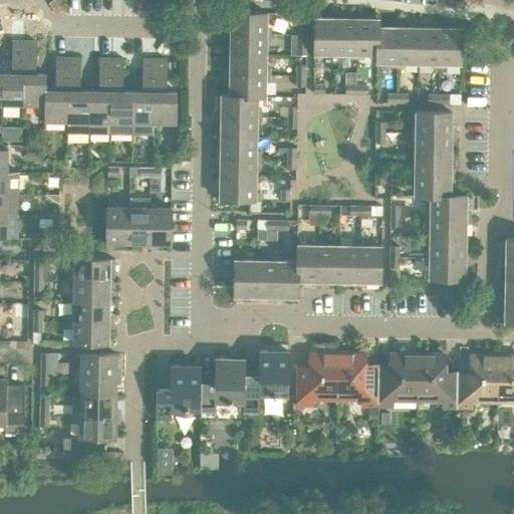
[(231,31),(267,32),(268,11),(231,10),(231,31)]
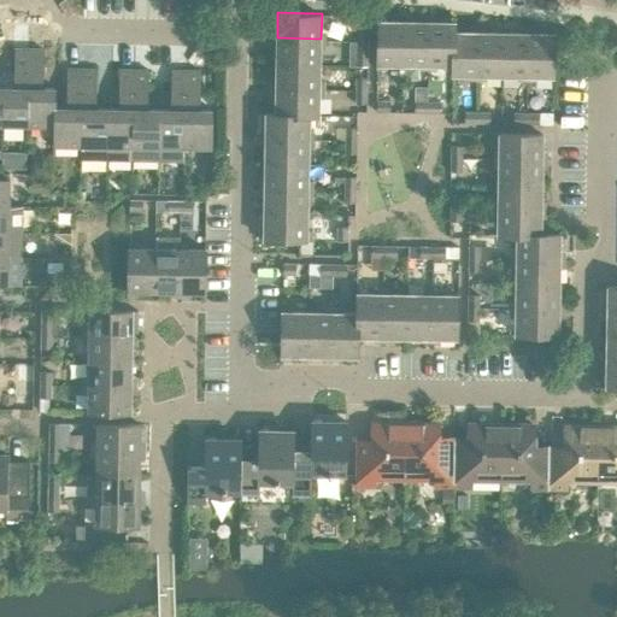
[(404,64),(404,21),(378,19),(378,64),(404,64)]
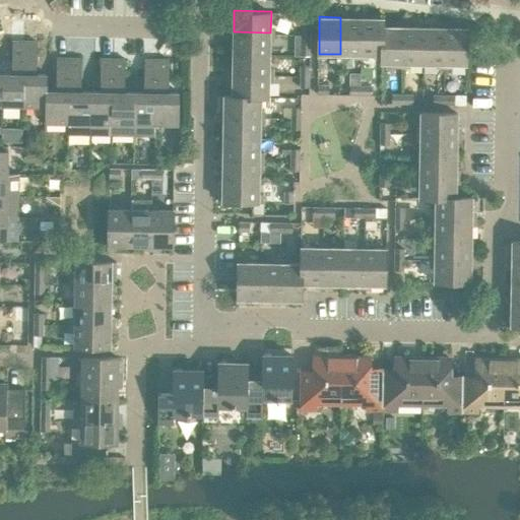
[(361,55),(362,17),(340,17),(340,54),(361,55)]
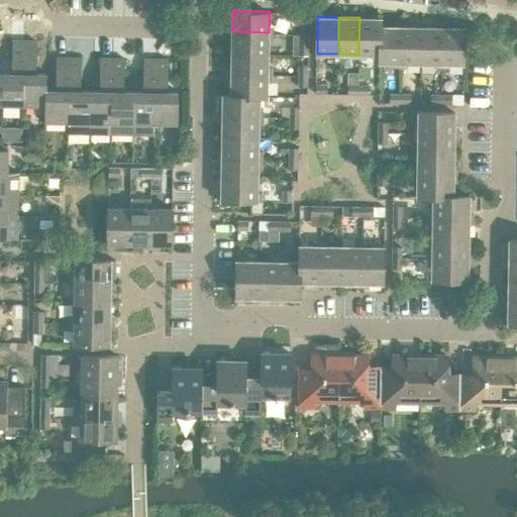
[(380,55),(380,17),(359,17),(358,55),(380,55)]
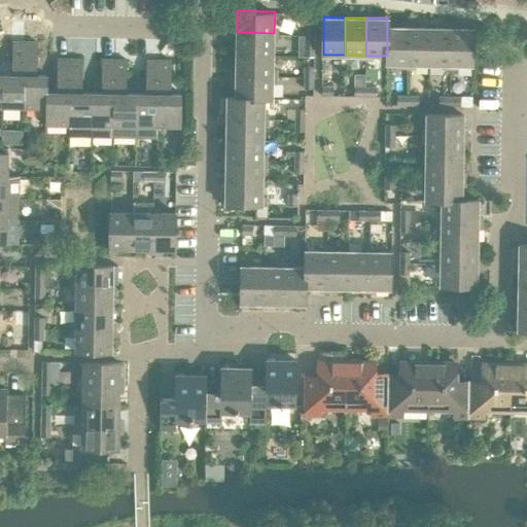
[(409,65),(410,27),(389,27),(389,18),(387,18),(387,56),(387,64),(409,65)]
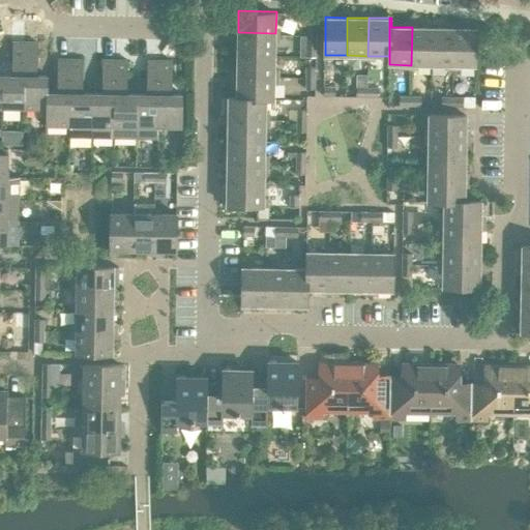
[(306,35),(317,35),(317,24),(306,24),(306,35)]
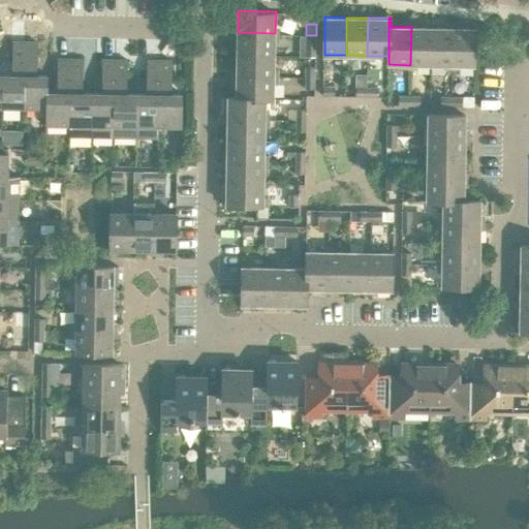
[(432,65),(432,28),(411,27),(410,65),(432,65)]
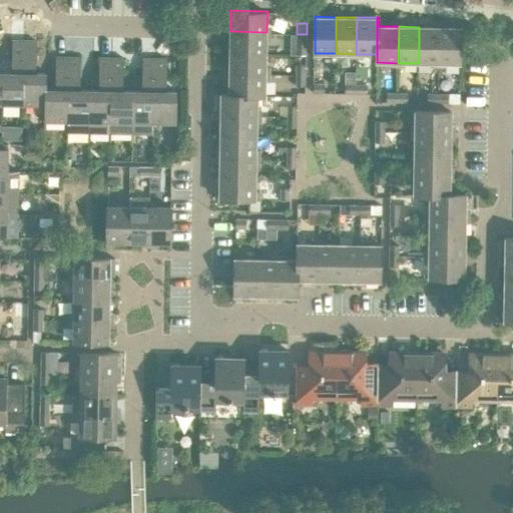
[(440,63),(440,27),(419,27),(419,63),(440,63)]
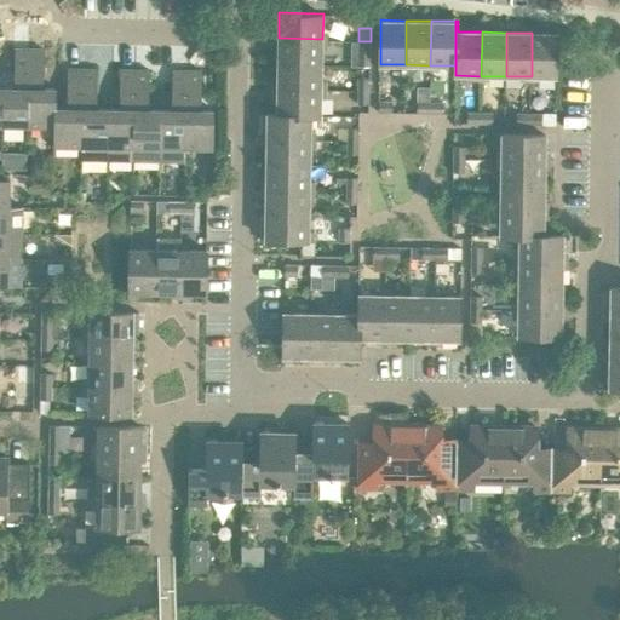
[(532,33),(532,76),(557,78),(557,33),(532,33)]
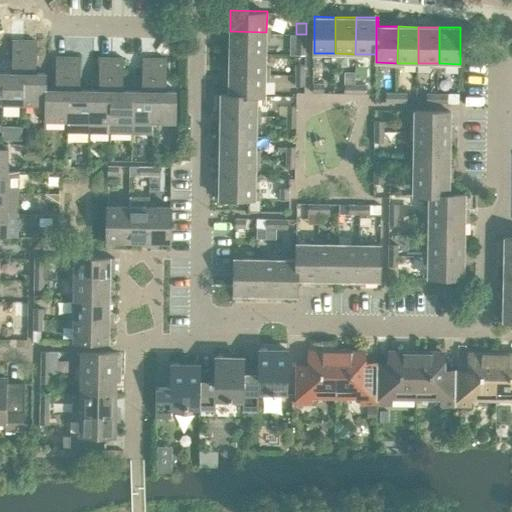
[(230,31),(230,52),(266,53),(266,41),(270,41),(270,32),(266,32),(230,31)]
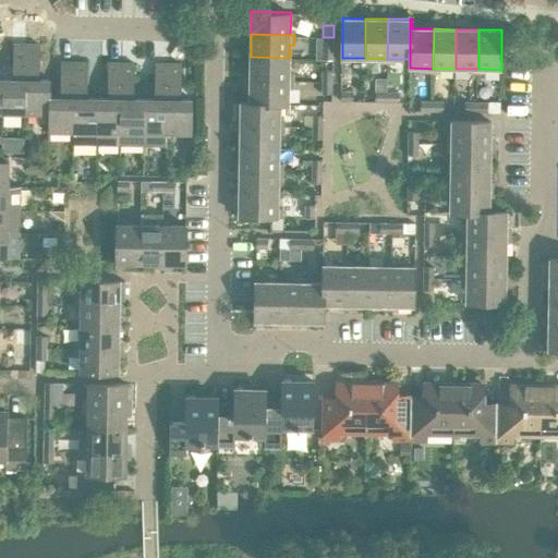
[(332,48),(334,37),(323,37),(323,48),(332,48)]
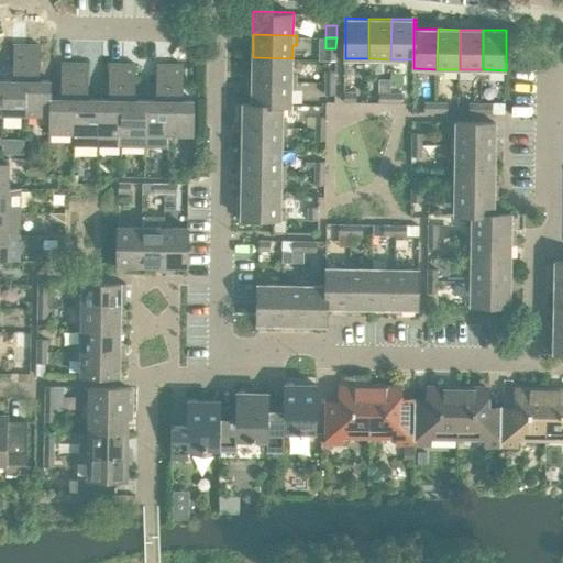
[(24,114),(25,44),(13,44),(12,79),(1,78),(1,114),(24,114)]
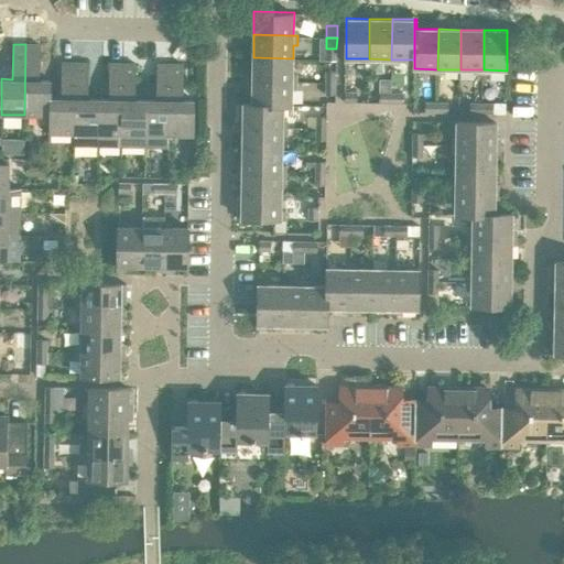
[(50,97),(51,97),(51,79),(40,79),(40,44),(25,44),(24,115),(49,116),(50,97)]
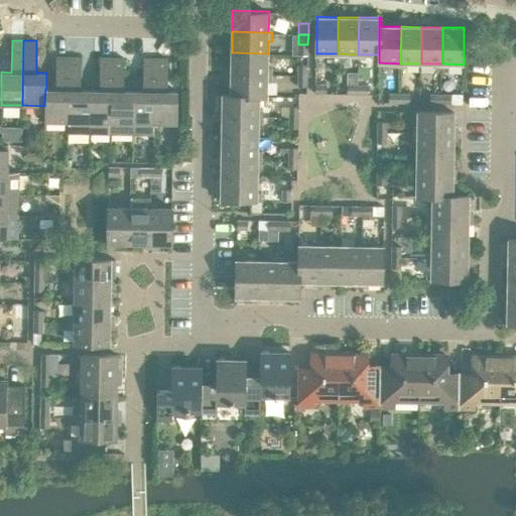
[(232,52),(231,74),(268,74),(271,74),(272,69),(268,69),(268,53),(232,52)]
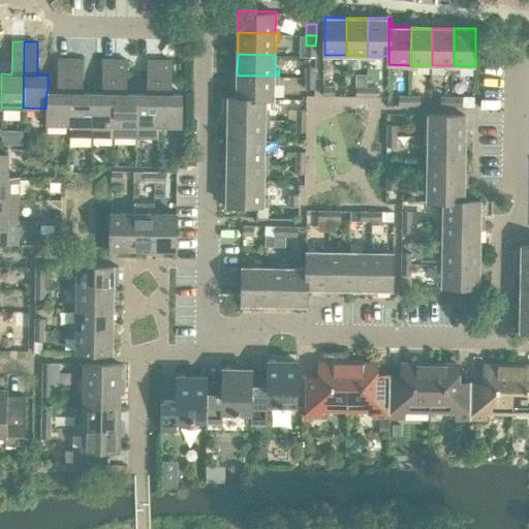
[(68,126),(69,58),(58,58),(57,91),(48,91),(47,91),(45,109),(45,125),(68,126)]
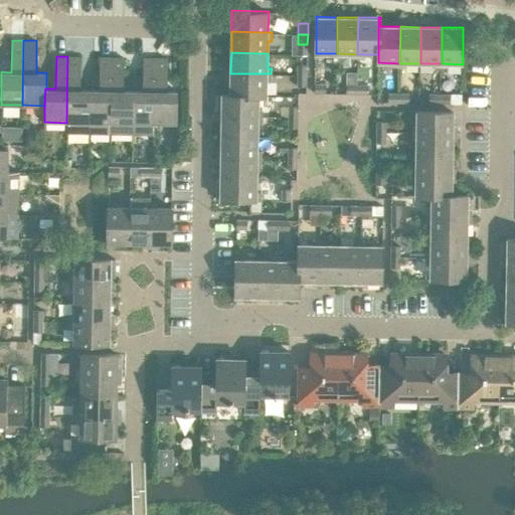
[(89,134),(89,89),(80,89),(81,56),(67,56),(66,123),(67,123),(67,134),(89,134)]
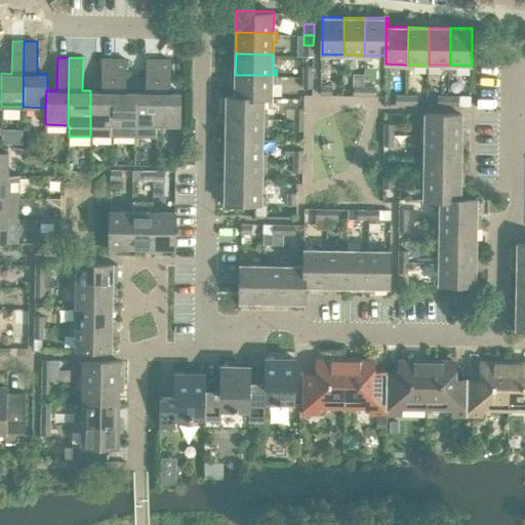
[(113,136),(114,58),(102,58),(102,90),(90,90),(90,136),(113,136)]
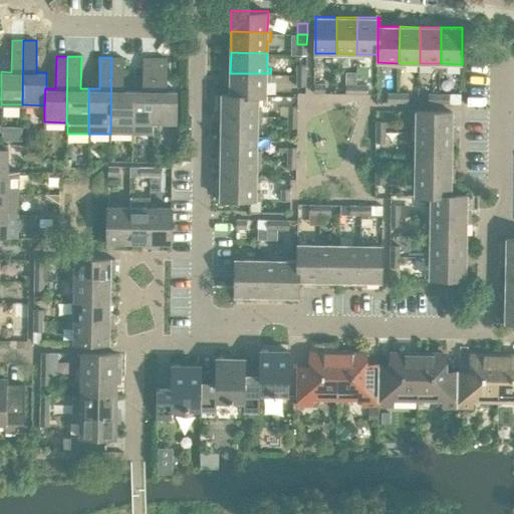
[(133,134),(133,89),(123,89),(124,57),(111,57),(110,134),(133,134)]
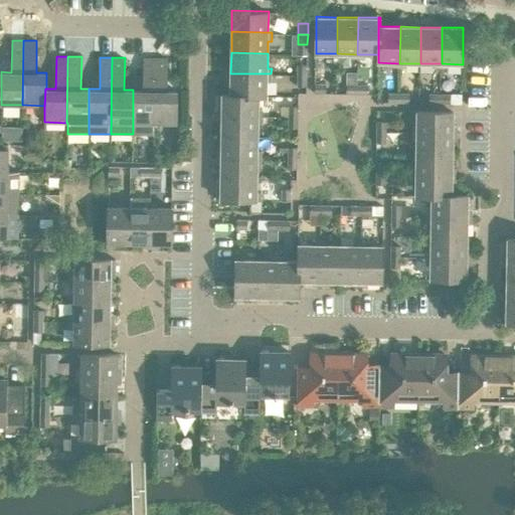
[(155,135),(155,124),(155,58),(143,58),(143,90),(133,90),(133,134),(155,135)]
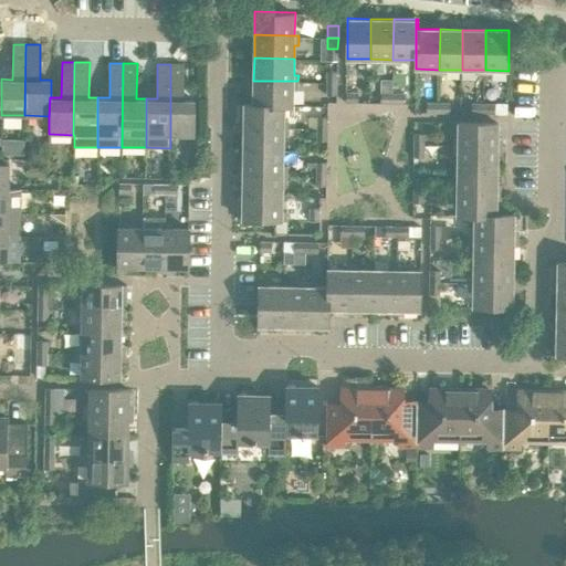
[(170,64),(170,136),(195,136),(195,100),(184,100),(184,64),(170,64)]
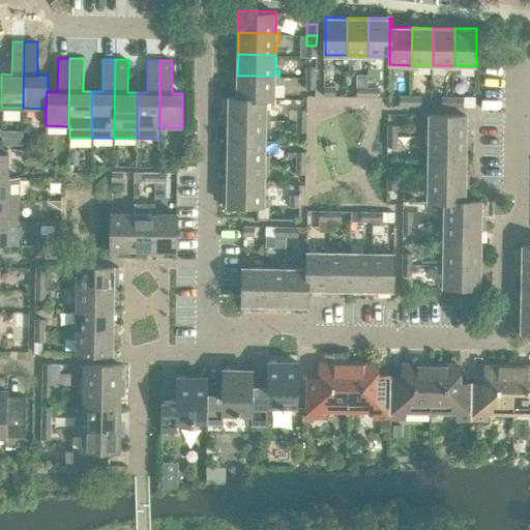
[(305,78),(316,78),(316,66),(306,66),(305,78)]
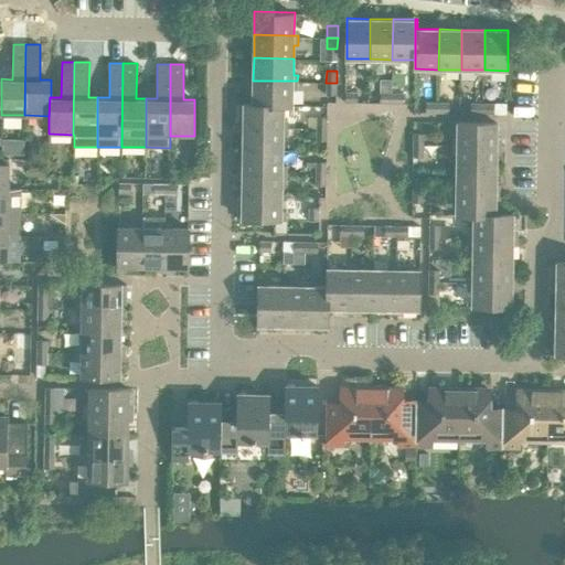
[(292,105),(294,81),(253,81),(253,103),(253,104),(284,104),(284,105),(292,105)]
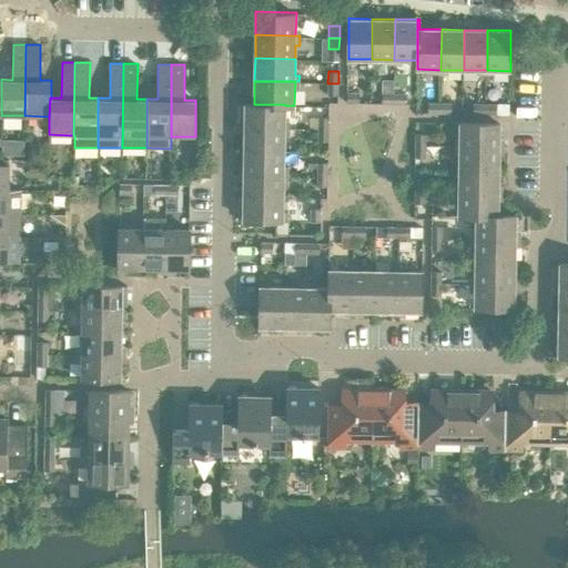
[(338,94),(338,83),(327,83),(327,94),(338,94)]
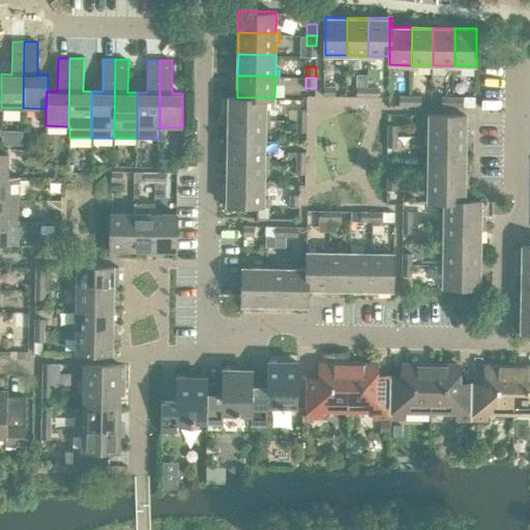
[(335,86),(324,86),(324,96),(335,96),(335,86)]
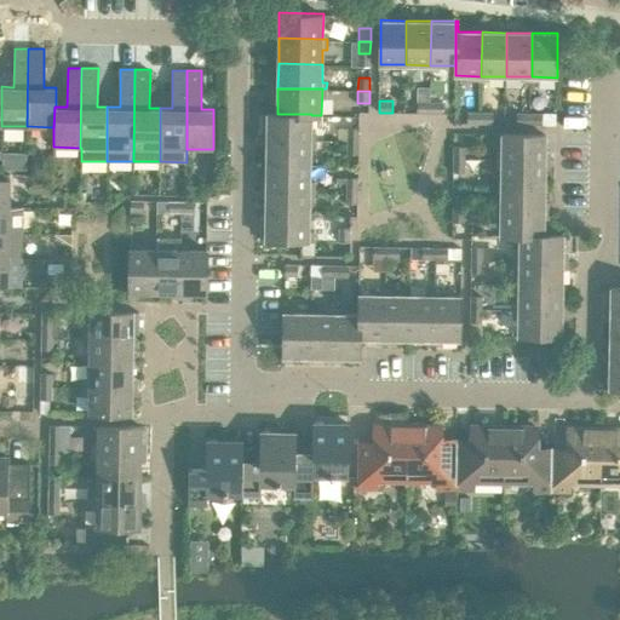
[(430,113),(430,101),(418,101),(418,113),(430,113)]
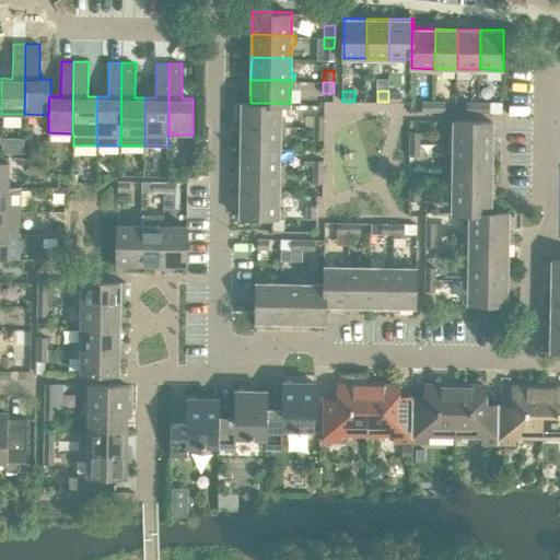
[(388,91),(388,102),(400,102),(400,91),(388,91)]
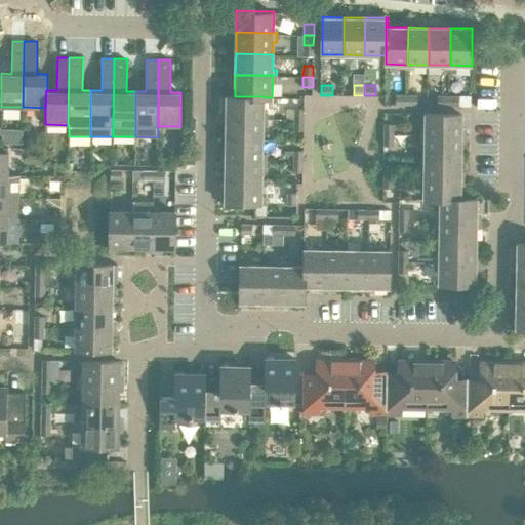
[(407,105),(407,94),(396,94),(396,105),(407,105)]
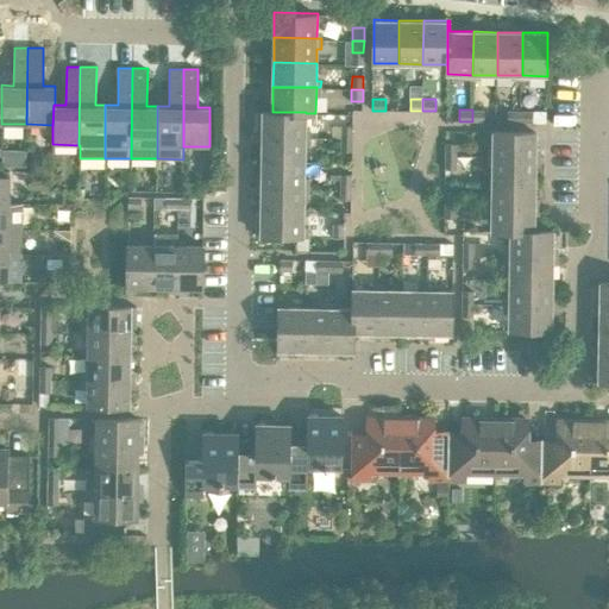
[(472,110),(472,121),(485,121),(485,110),(472,110)]
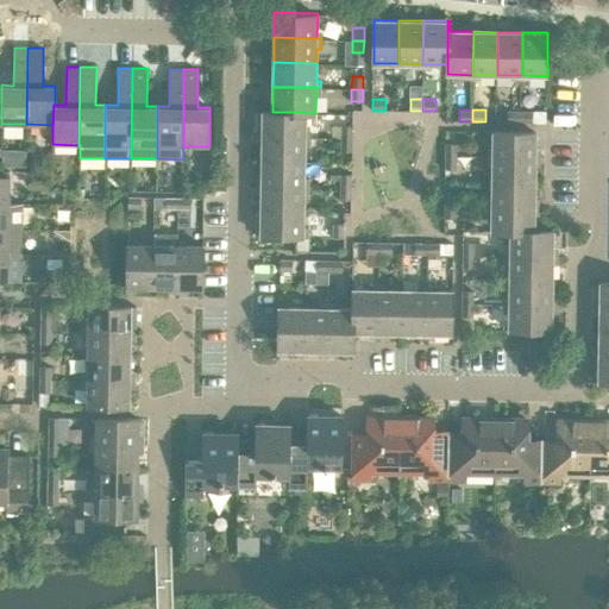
[(521,121),(521,110),(508,110),(508,121),(521,121)]
